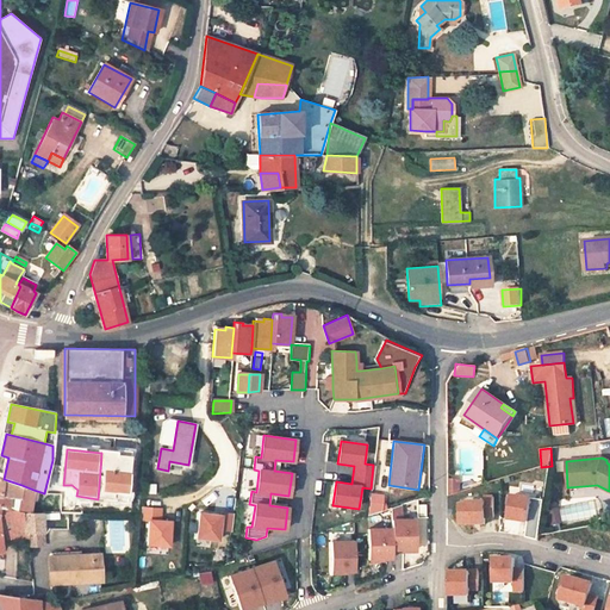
[(100,471),(98,499),(116,500),(117,495),(130,496),(132,473),(100,471)]
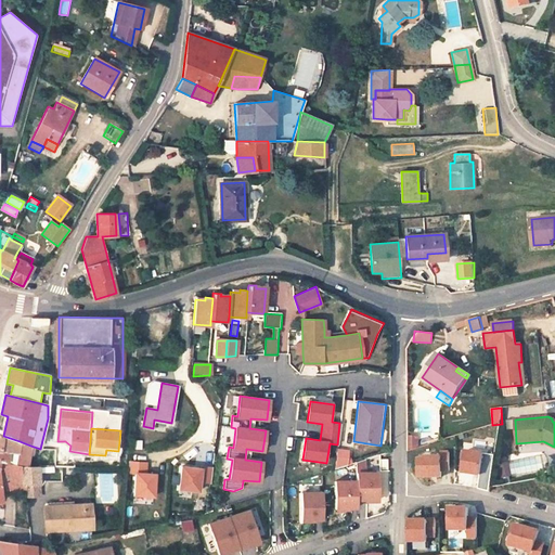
[(3,436),(0,434),(0,461),(7,463),(9,462),(10,452),(18,454),(17,461),(27,462),(30,446),(20,441),(3,436)]
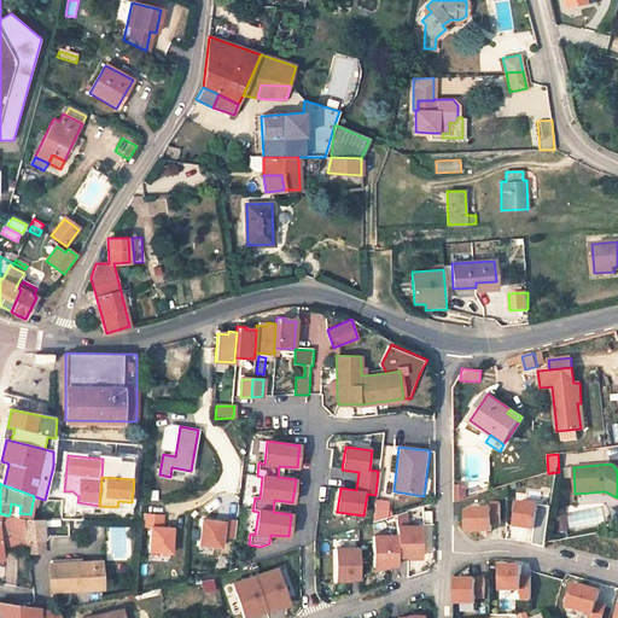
[(466,501),(466,483),(453,483),(453,500),(466,501)]
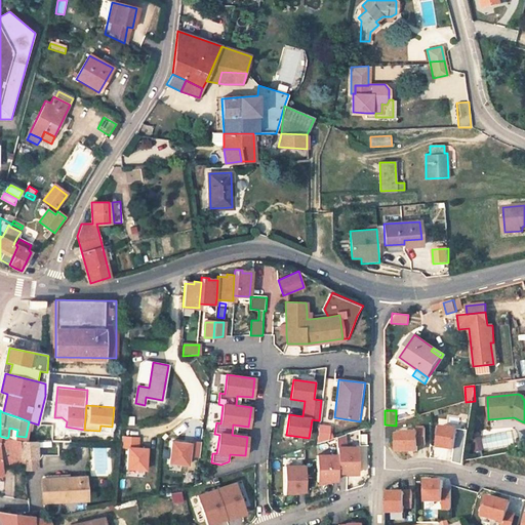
[(417,450),(417,444),(426,444),(426,427),(417,427),(417,432),(395,432),(395,450),(417,450)]
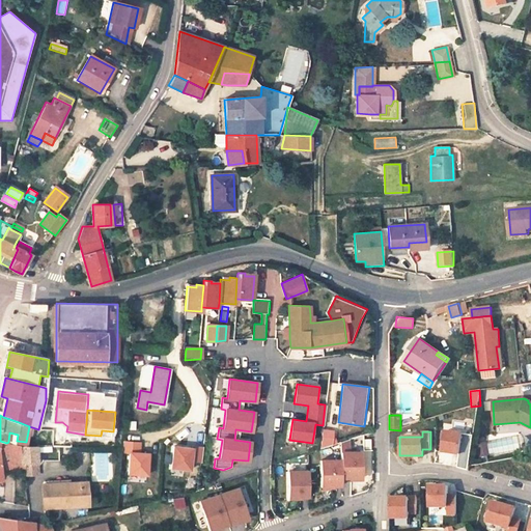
[(444,431),(440,453),(458,455),(456,467),(467,468),(472,436),(460,434),(444,431)]
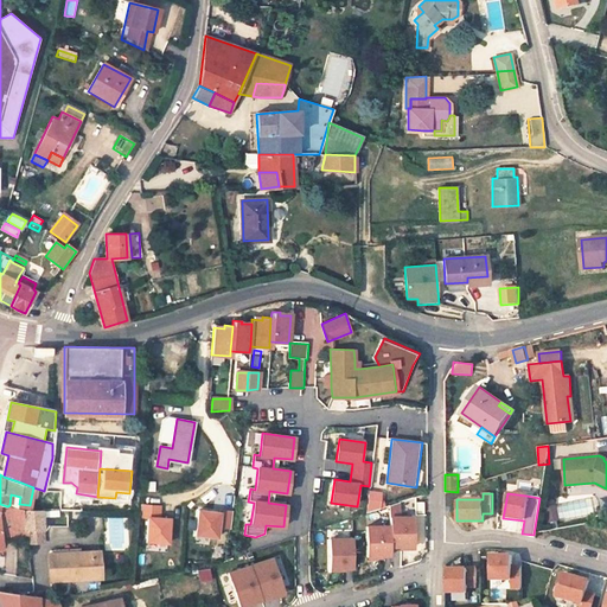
[(20,497),(11,494),(10,505),(19,508),(19,504),(20,497)]
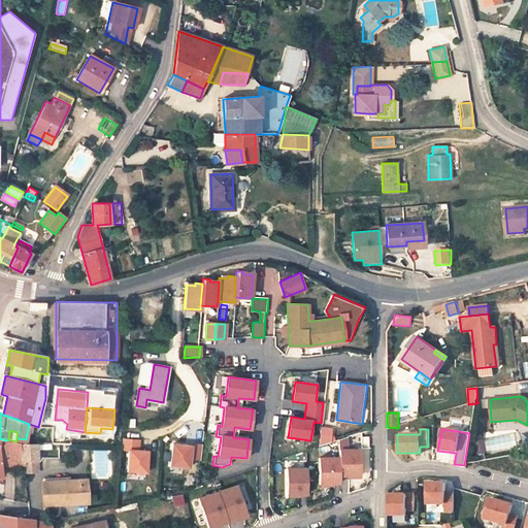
[(349,437),(339,440),(339,458),(339,477),(363,477),(363,449),(349,448),(349,437)]
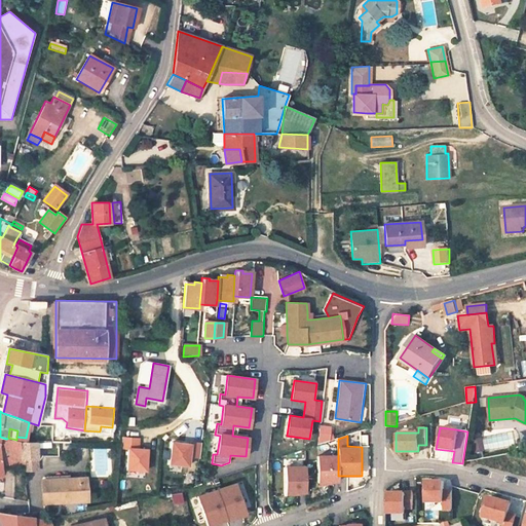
[(6,439),(0,437),(0,464),(24,462),(24,459),(21,459),(20,442),(20,441),(16,440),(8,438),(6,439)]
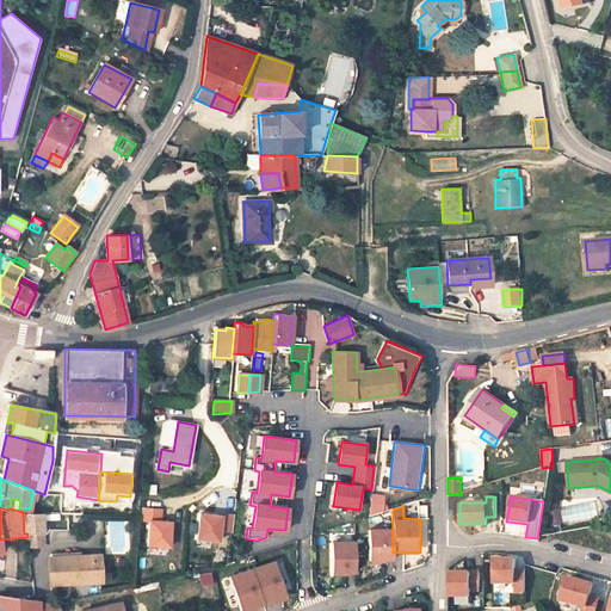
[(173,523),(162,523),(162,510),(143,508),(142,523),(150,523),(150,547),(172,548),(173,523)]
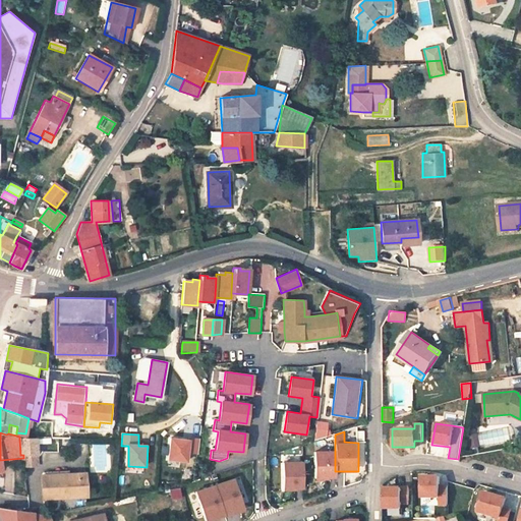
[(36,438),(19,438),(20,455),(23,455),(37,454),(36,438)]
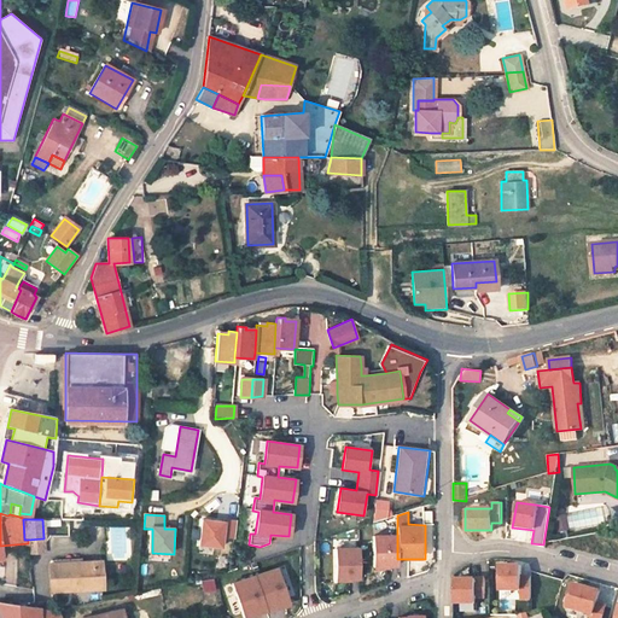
[(225,520),(225,523),(205,520),(203,547),(225,549),(226,537),(234,538),(237,522),(225,520)]
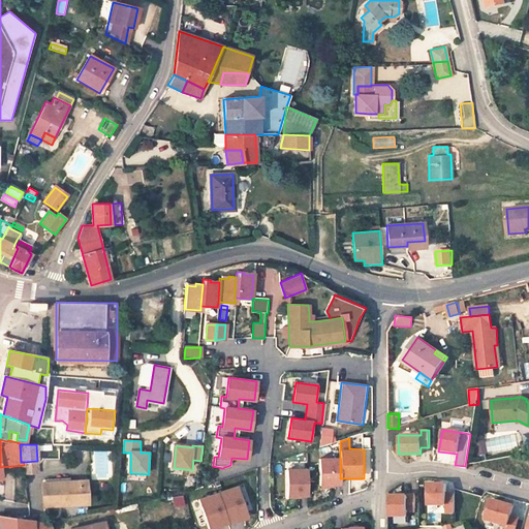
[(340,459),(320,459),(320,487),(339,487),(340,478),(340,459)]
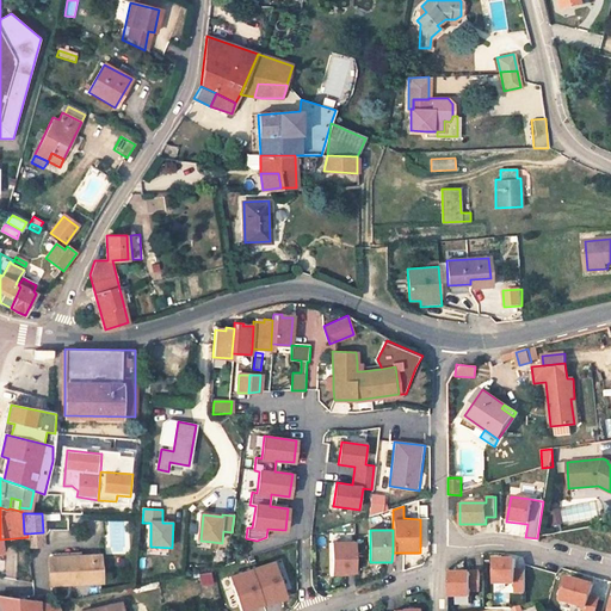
[(28,534),(28,537),(29,547),(43,545),(43,532),(28,534)]
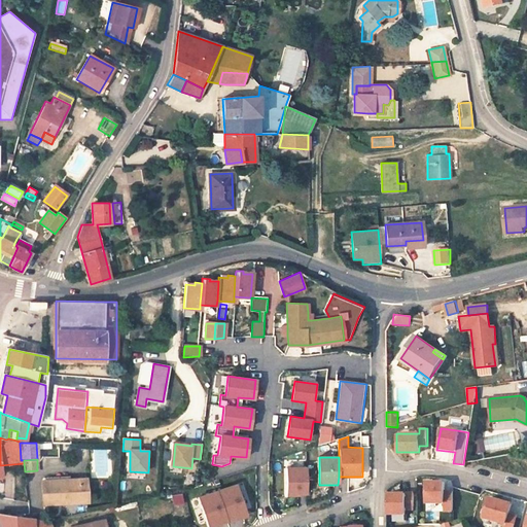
[(307,467),(286,468),(287,495),(308,494),(307,467)]
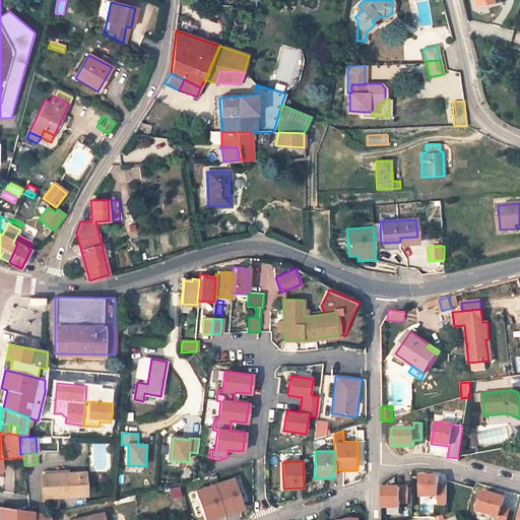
[(44,474),(42,474),(43,497),(85,495),(84,472),(69,473),(44,474)]
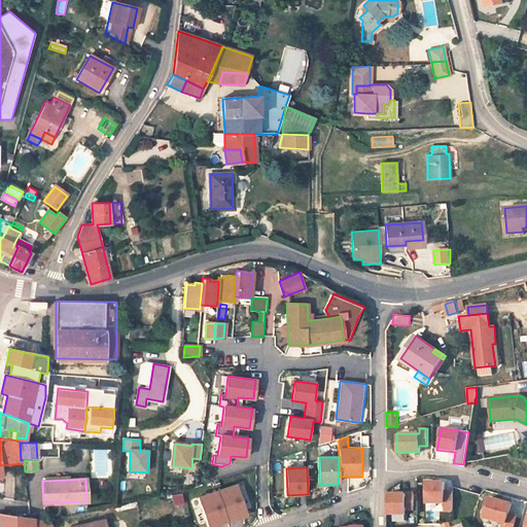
[(445,481),(426,481),(426,501),(444,501),(445,490),(445,481)]
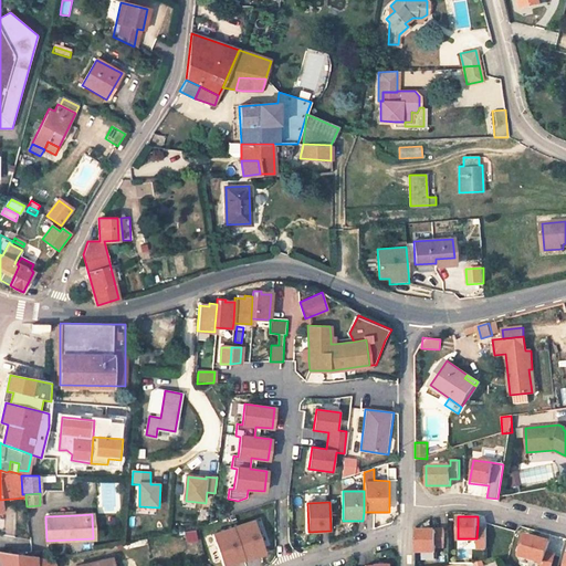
[(211,534),(221,565),(226,565),(234,563),(234,562),(250,557),(251,558),(263,554),(252,521),(211,534)]
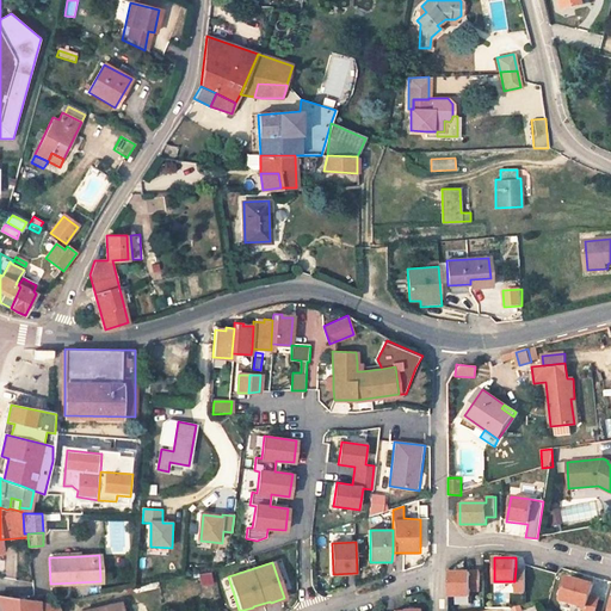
[(525,568),(516,568),(514,581),(514,591),(525,591),(525,568)]
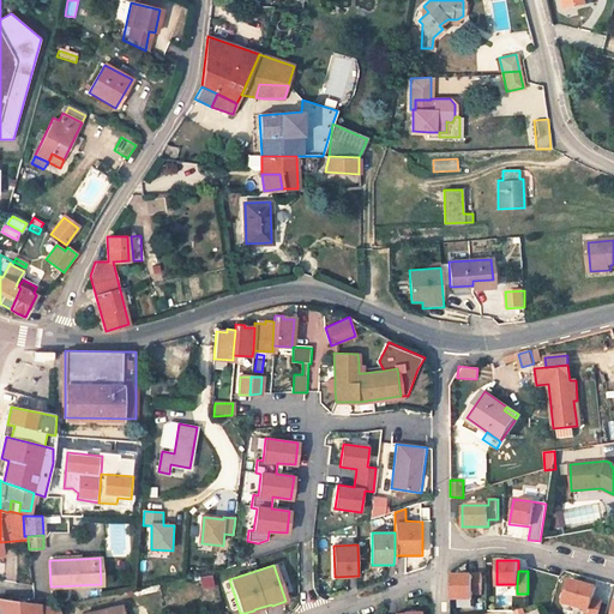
[(471,573),(451,573),(451,599),(473,599),(473,593),(482,593),(482,573),(471,573)]
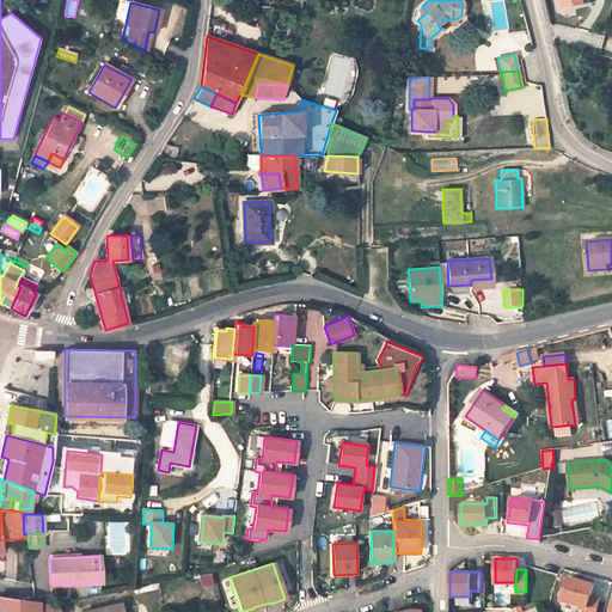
[(210,574),(199,576),(201,586),(213,583),(210,574)]
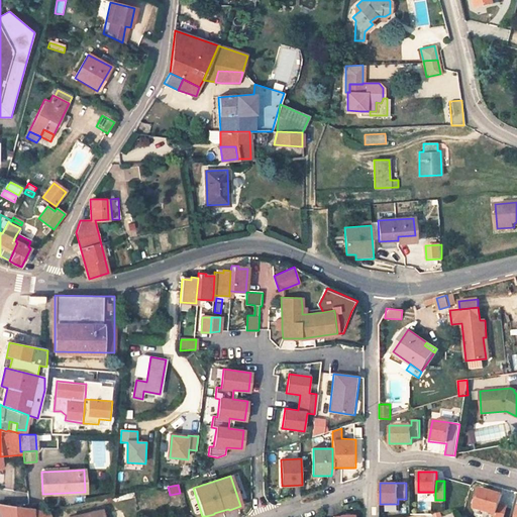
[(502,495),(480,489),(475,508),(496,514),(495,516),(504,516),(507,507),(499,505),(502,495)]
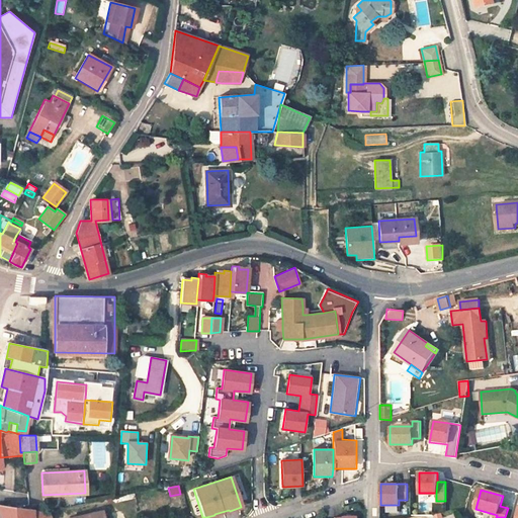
[(32,508),(0,504),(0,514),(1,517),(50,517),(51,516),(46,513),(32,508)]
